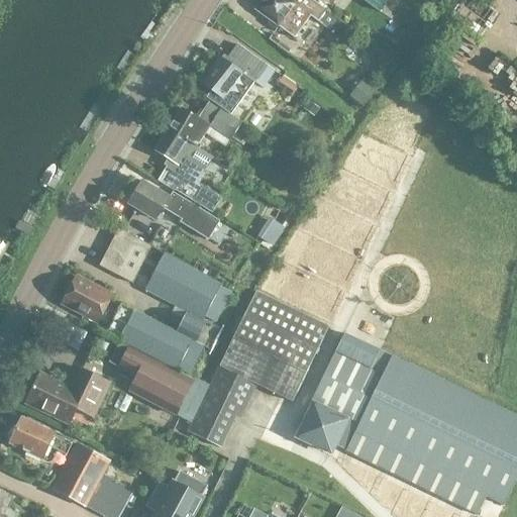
[(262,0),(254,9),(294,38),(310,16),(328,29),(336,18),(312,0),(262,0)]
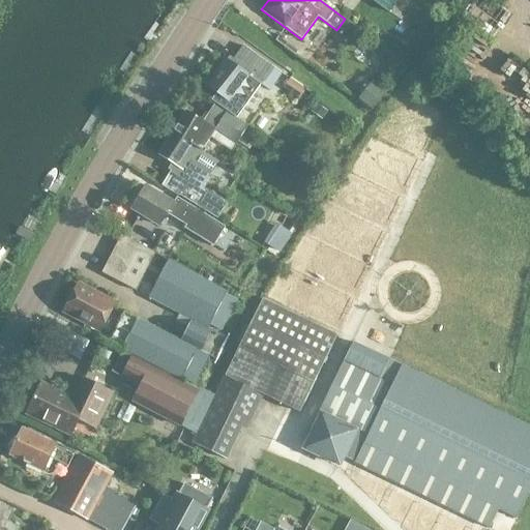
[(371,0),(388,13),(398,0),(371,0)]
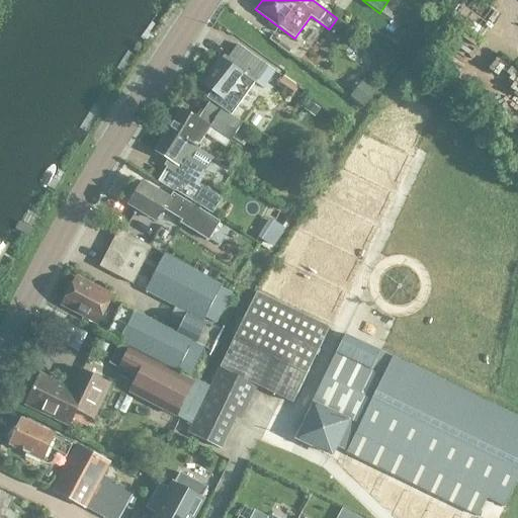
[(206,98),(232,115),(254,83),(256,80),(265,86),(274,72),(236,45),(224,61),(221,59),(202,85),(211,90),(206,98)]
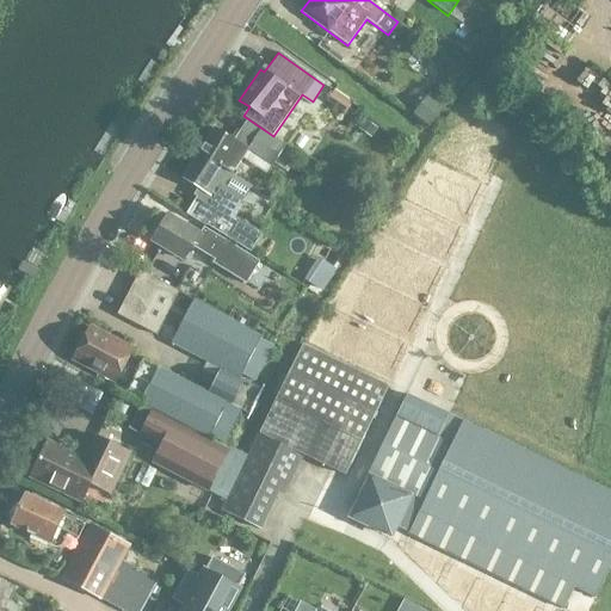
[(445,106),(429,94),(412,115),(429,128),(445,106)]
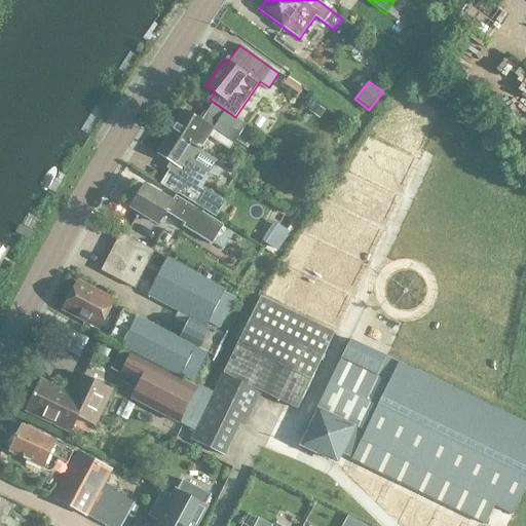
[(184,111),(171,133),(198,151),(213,128),(234,142),(246,124),(212,104),(200,121),(184,111)]
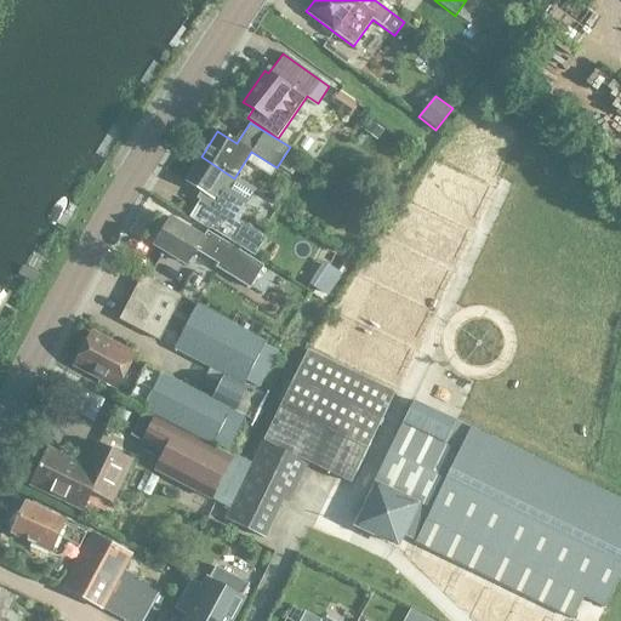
[(234,178),(201,157),(186,182),(205,194),(191,217),(252,255),(261,239),(233,222),(234,221),(215,210),(224,194),(233,199),(243,183),(234,178)]
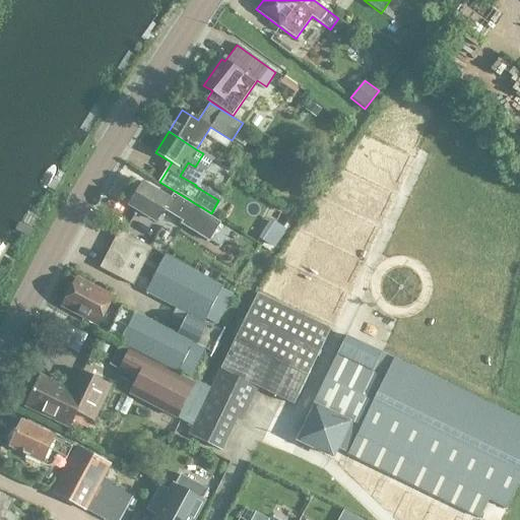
[(130,201),(128,204),(156,220),(164,208),(187,223),(185,226),(210,242),(221,223),(173,193),(169,199),(141,183),(135,192),(132,193),(129,198),(130,201)]
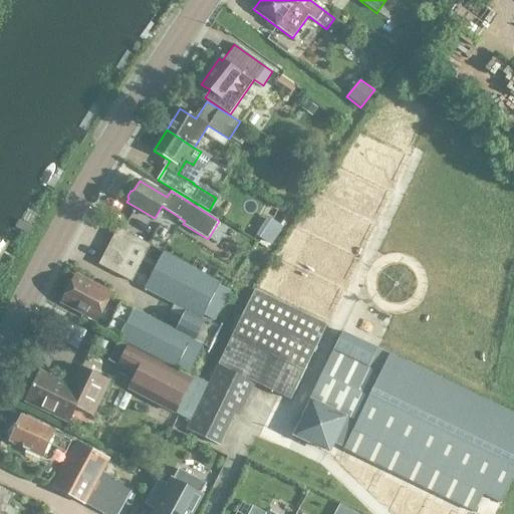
[(249,253),(256,242),(258,244),(272,221),(256,211),(256,213),(250,210),(240,226),(246,229),(242,235),(243,236),(237,245),(249,253)]
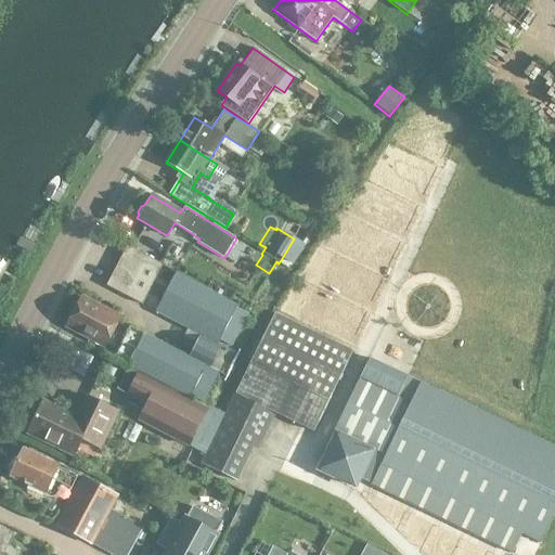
[(162,265),(127,246),(106,285),(142,305),(154,281),(162,265)]
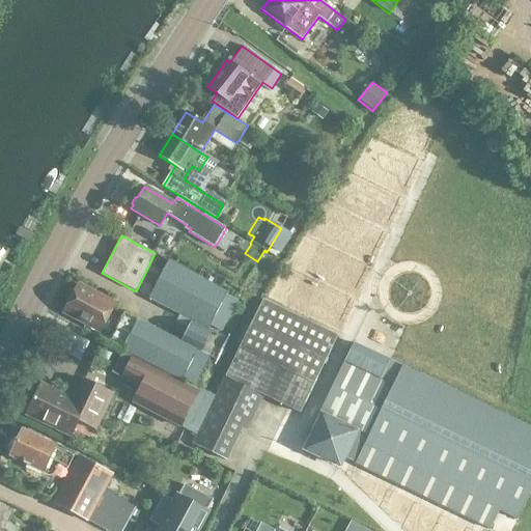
[(166,372),(165,374),(192,387),(207,356),(200,352),(211,332),(218,336),(238,300),(226,292),(155,253),(147,269),(161,275),(148,298),(192,320),(180,342),(124,314),(109,344),(166,372)]
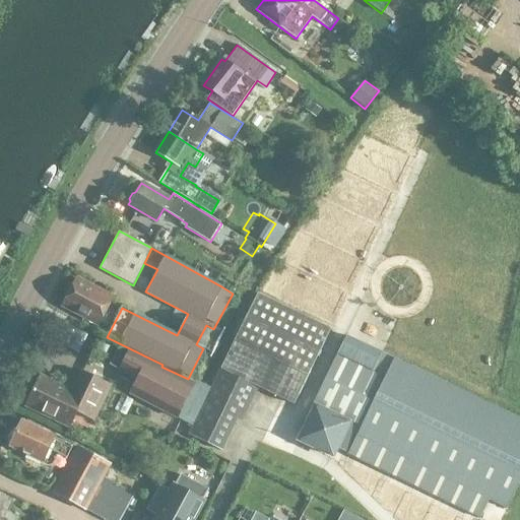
[(75,279),(62,305),(99,324),(112,299),(75,279)]
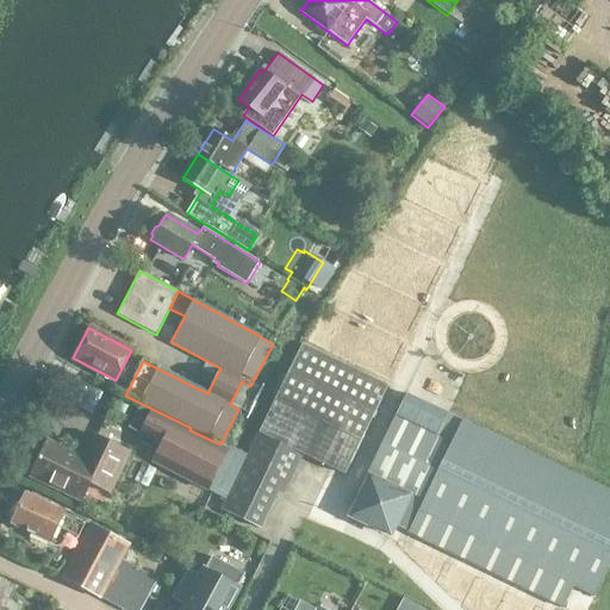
[(290,371),(377,411),(390,384),(303,343),(290,371)]
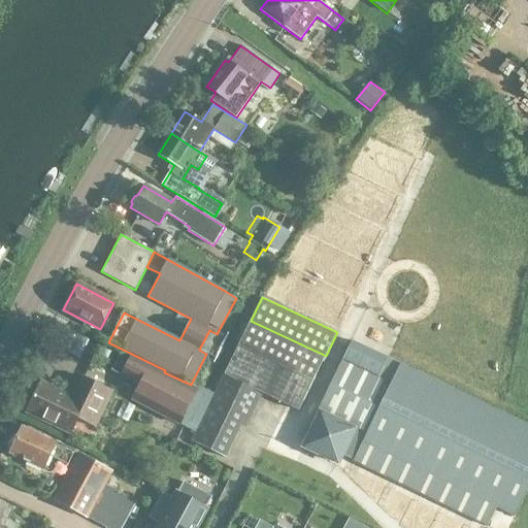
[(251,321),(225,376),(194,442),(222,456),(243,413),(251,416),(260,394),(300,413),(326,356),(251,321)]
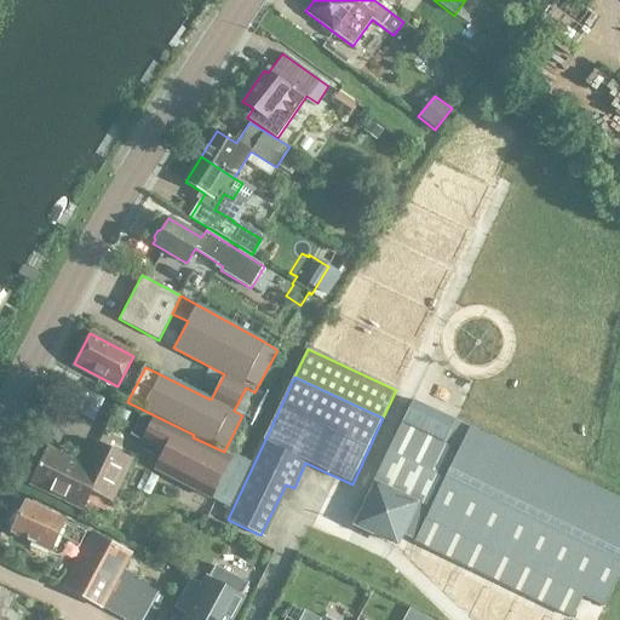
[(455,420),(413,400),(401,424),(445,445),(455,420)]
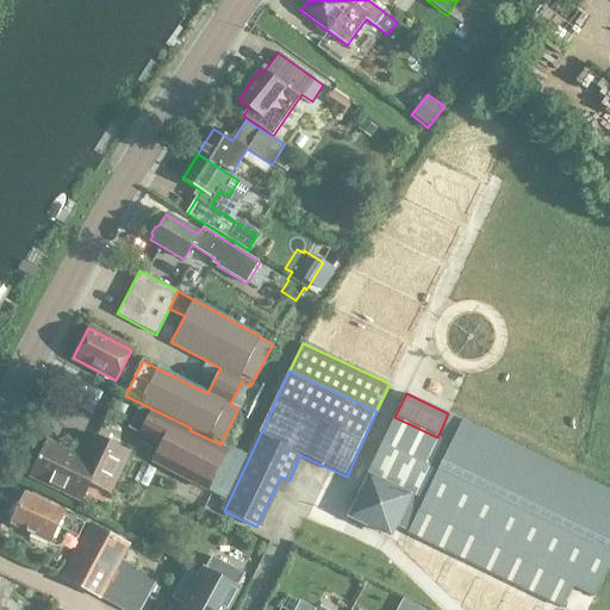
[(124,415),(129,406),(118,400),(113,410),(124,415)]
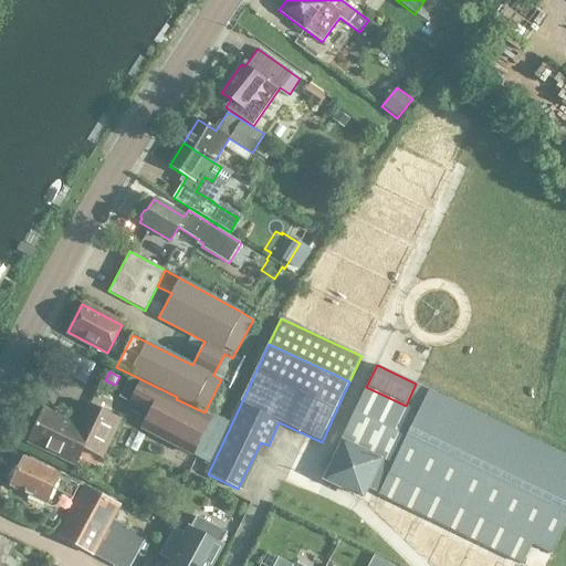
[(192,457),(212,417),(205,412),(176,399),(140,379),(128,404),(148,412),(139,429),(192,457)]
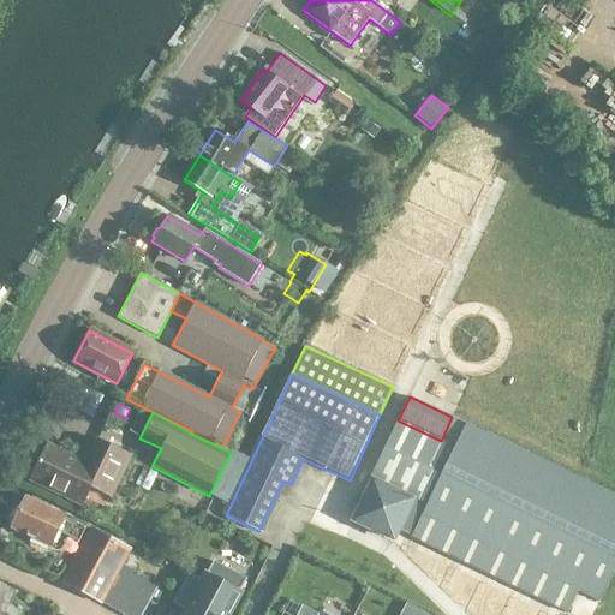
[(614,567),(614,495),(466,423),(410,537),(521,591),(531,569),(598,603),(602,596),(614,567)]
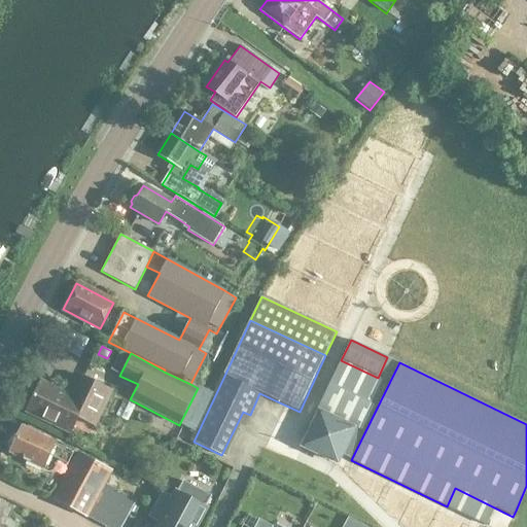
[(40,380),(25,411),(69,432),(77,417),(94,425),(110,390),(81,376),(72,395),(40,380)]
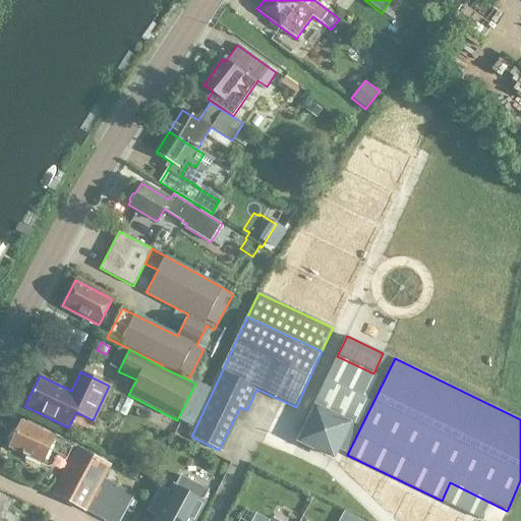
[(68,459),(73,448),(51,438),(52,436),(21,421),(10,448),(44,463),(49,451),(68,459)]
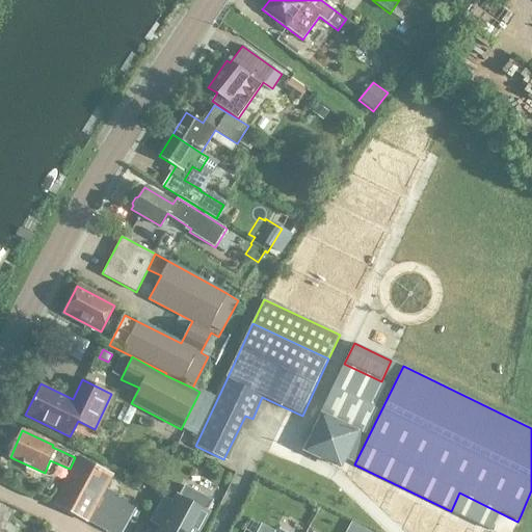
[(53,503),(106,531),(121,531),(135,505),(105,489),(112,476),(77,457),(53,503)]
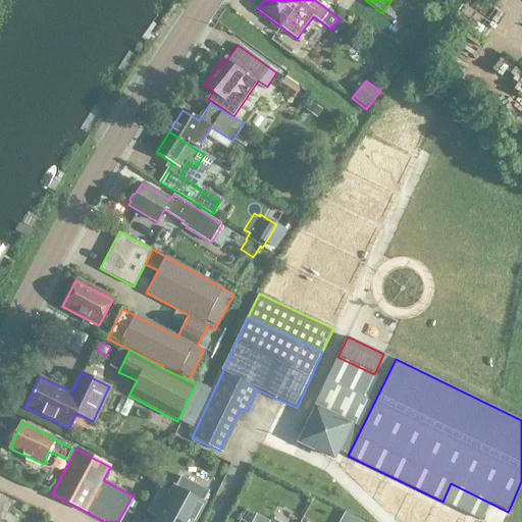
[(160,489),(149,512),(159,517),(156,521),(191,521),(208,491),(181,477),(171,494),(160,489)]
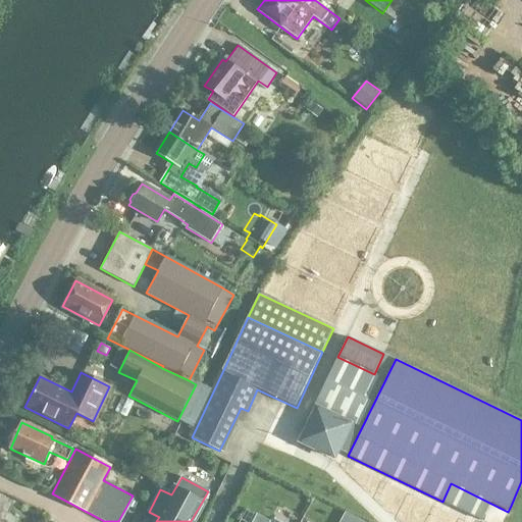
[(0,521),(16,521),(18,519),(7,513),(12,503),(0,497),(0,521)]
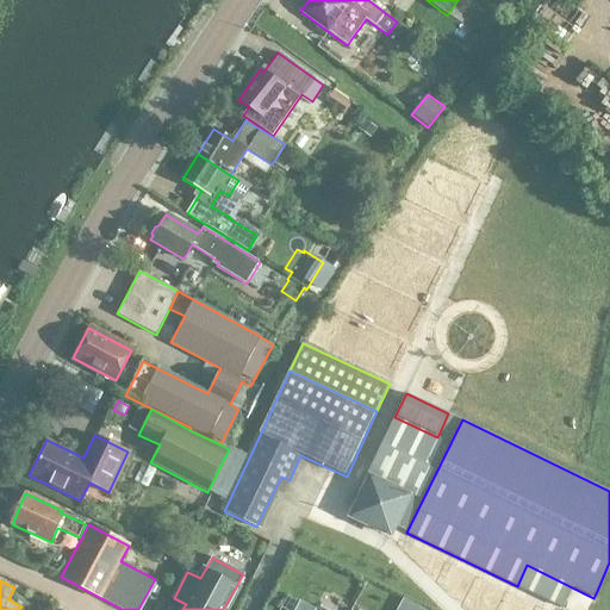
[(430,609),(405,596),(397,609),(430,609)]
